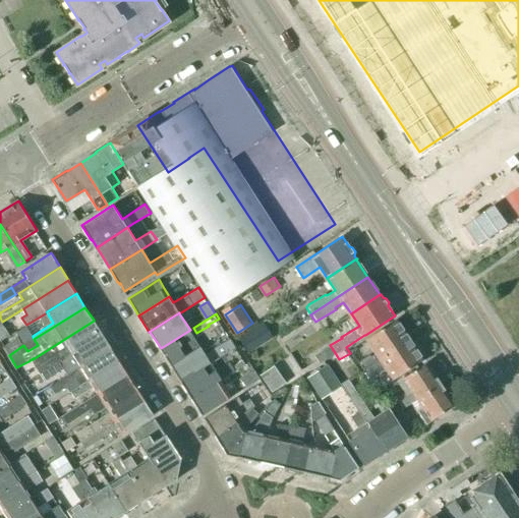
[(365,368),(409,339),(405,333),(406,333),(404,330),(403,325),(399,323),(397,319),(368,338),(378,353),(372,356),(370,354),(360,361),(365,368)]
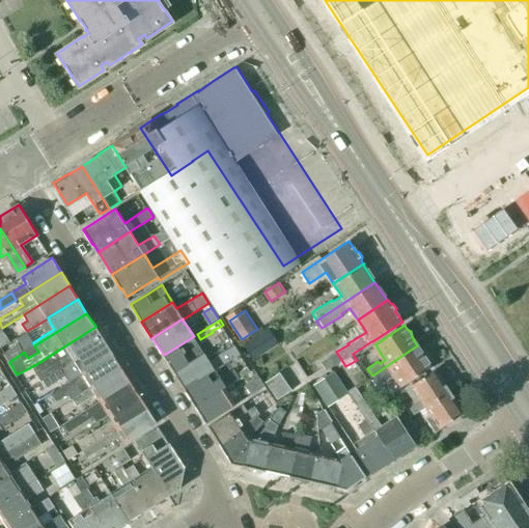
[(42,380),(105,340),(95,327),(33,366),(37,372),(36,372),(42,380)]
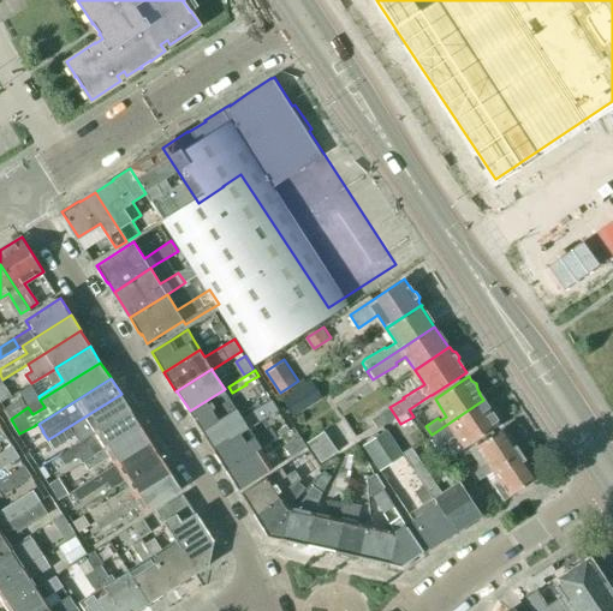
[(0,399),(1,401),(12,394),(3,379),(0,381),(0,399)]
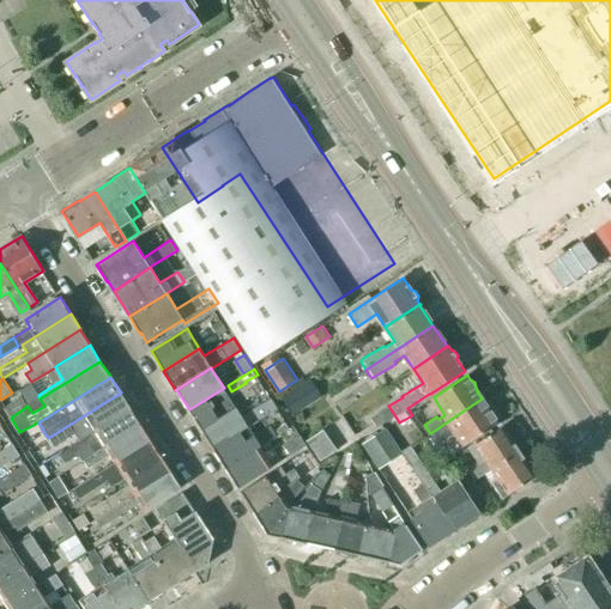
[(294,413),(322,396),(310,378),(282,395),(294,413)]
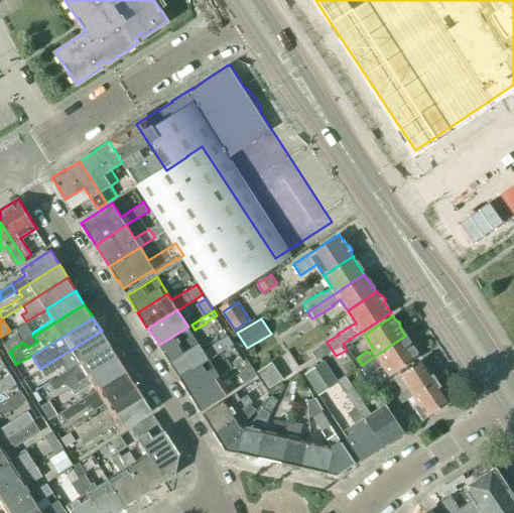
[(199,343),(199,342),(194,335),(188,327),(159,345),(169,361),(199,343)]
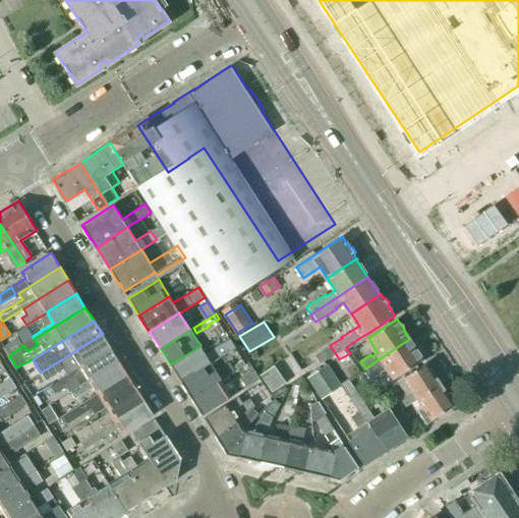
[(67,375),(111,347),(103,334),(41,372),(46,380),(63,368),(67,375)]
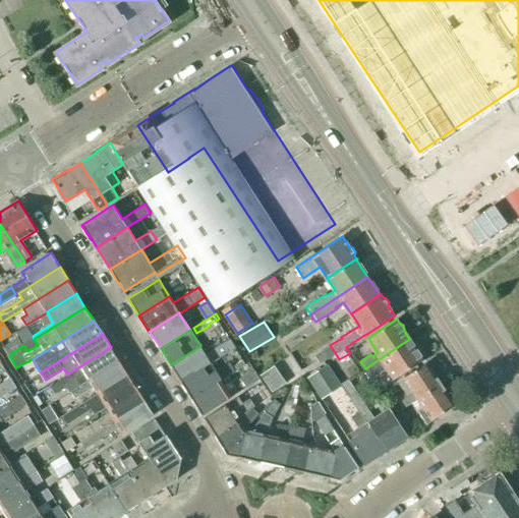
[(9,355),(23,345),(18,336),(3,346),(9,355)]
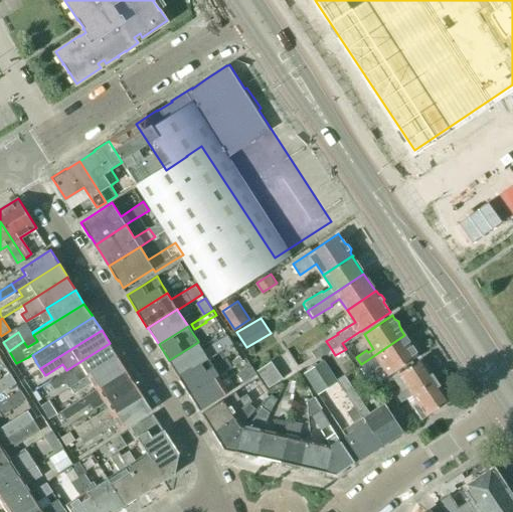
[(198,342),(169,360),(179,376),(208,358),(233,342),(227,333),(202,349),(198,342)]
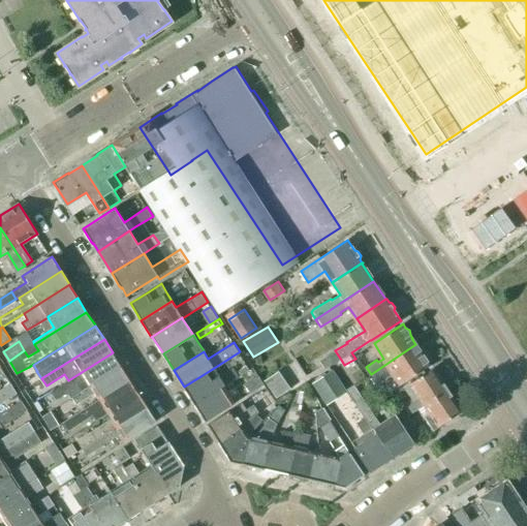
[(415,344),(371,374),(377,384),(394,373),(401,384),(430,365),(428,362),(427,358),(424,354),(422,351),(421,351),(415,344)]
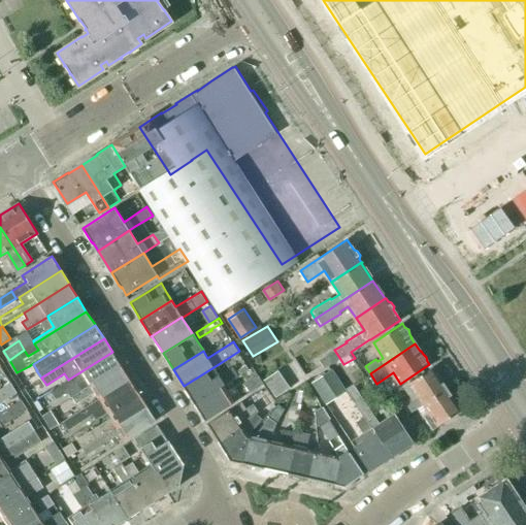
[(88,379),(91,385),(121,365),(112,353),(112,352),(68,380),(52,390),(57,398),(88,379)]
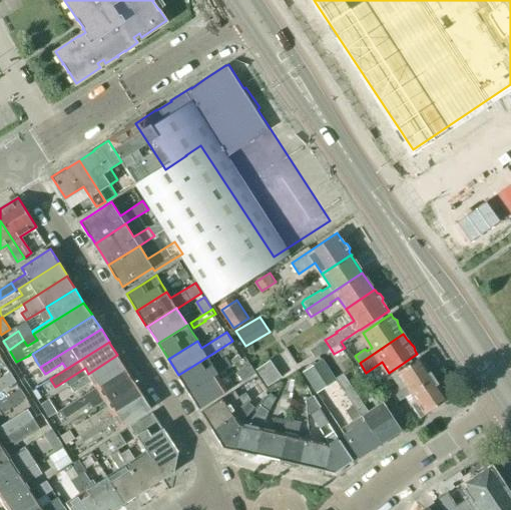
[(96,387),(125,368),(117,355),(88,374),(70,385),(74,392),(92,380),(96,387)]
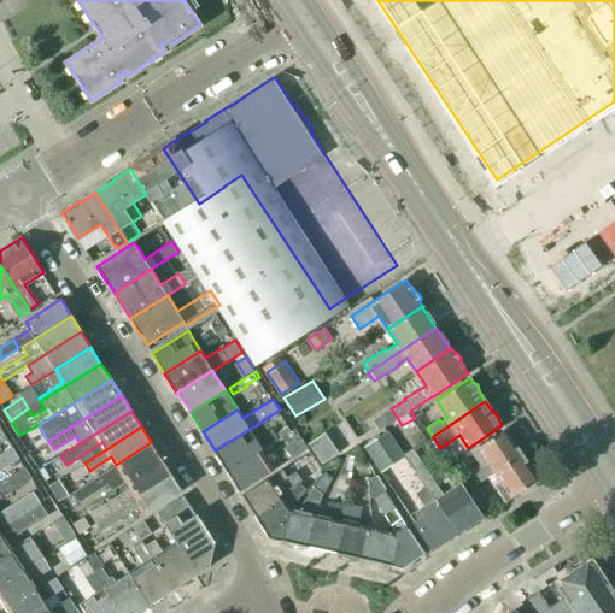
[(227,471),(262,448),(280,437),(274,428),(256,438),(250,429),(215,451),(215,452),(227,471)]
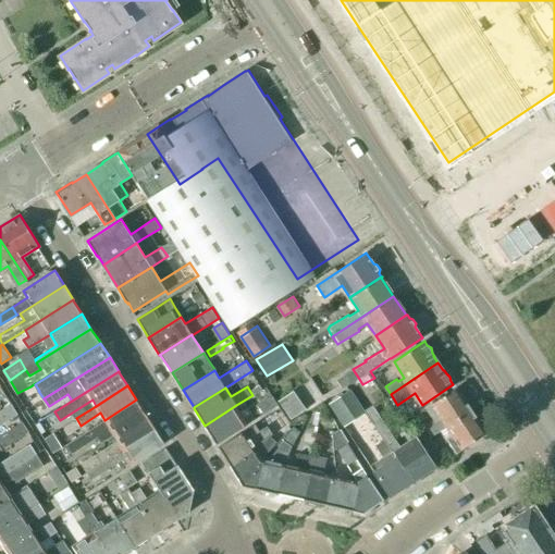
[(442,430),(470,410),(456,388),(427,407),(434,419),(427,425),(432,434),(426,439),(421,433),(415,438),(419,444),(433,435),(432,435),(442,430)]
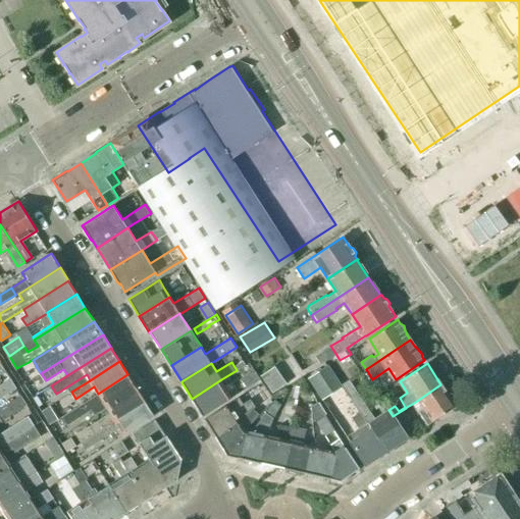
[(323,399),(343,385),(328,364),(309,377),(323,399)]
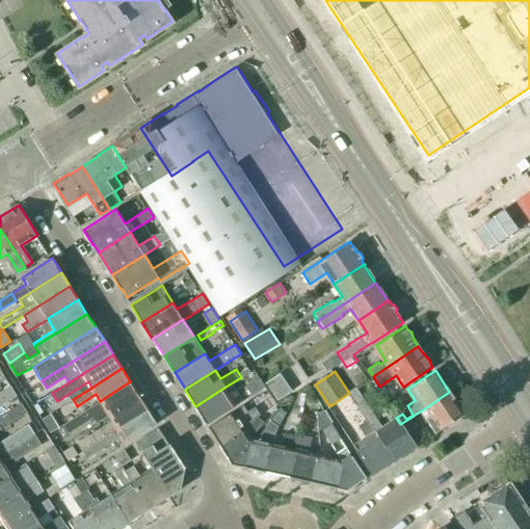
[(279,399),(293,390),(281,372),(266,382),(279,399)]
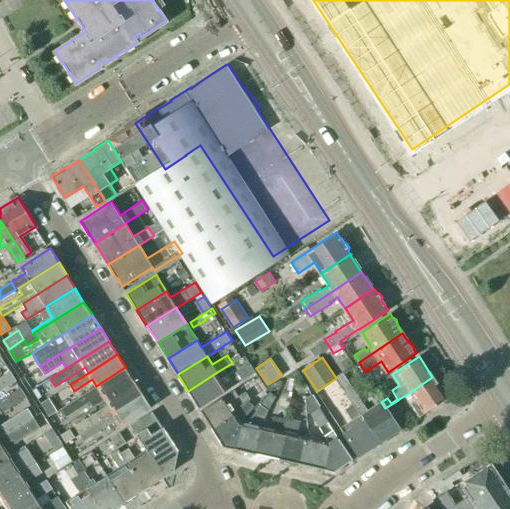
[(242,379),(256,371),(250,362),(236,370),(242,379)]
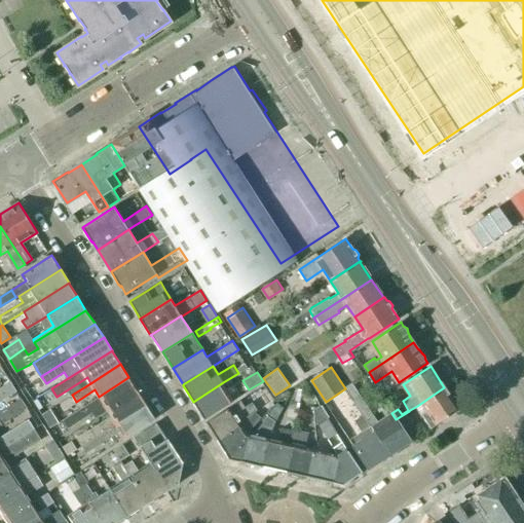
[(108,410),(138,391),(138,390),(128,377),(99,397),(64,419),(69,427),(92,412),(97,417),(108,410)]
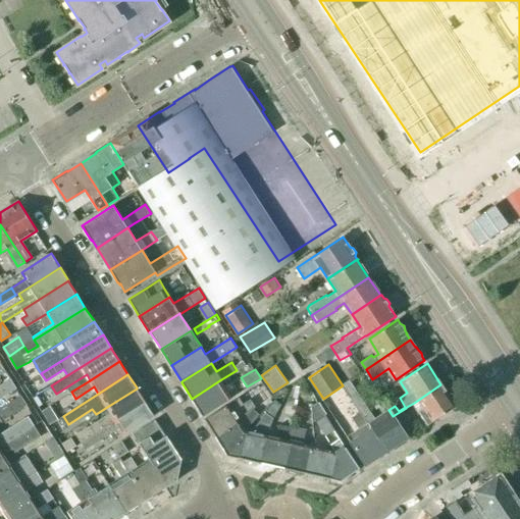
[(0,397),(17,386),(12,377),(0,383),(0,397)]
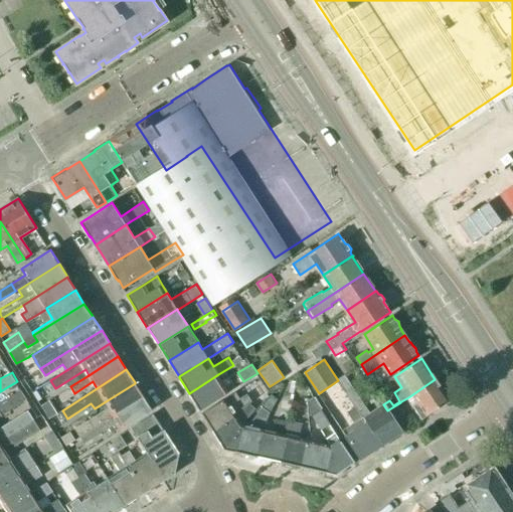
[(387,410),(383,404),(371,412),(353,385),(353,386),(345,373),(337,378),(354,405),(355,405),(380,445),(401,432),(392,417),(387,410)]
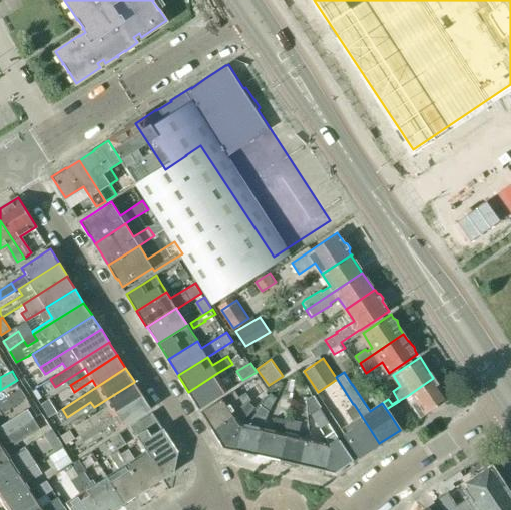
[(217,373),(188,392),(199,409),(228,390),(217,373)]
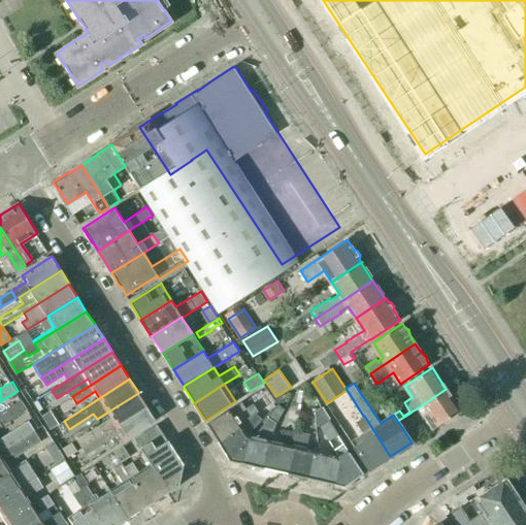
[(446,389),(419,407),(425,416),(424,416),(432,429),(460,411),(446,389)]
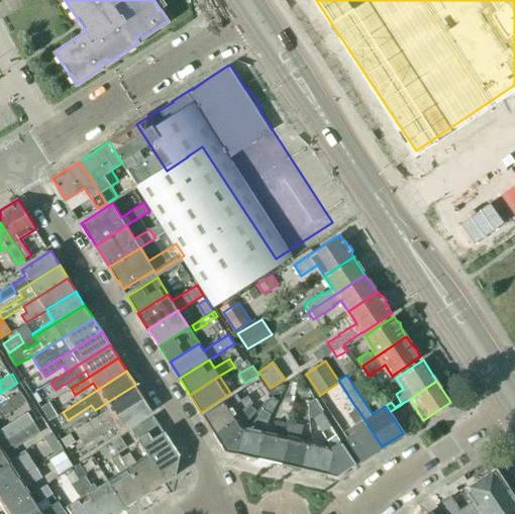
[(81,437),(144,398),(135,385),(106,403),(109,409),(76,430),(81,437)]
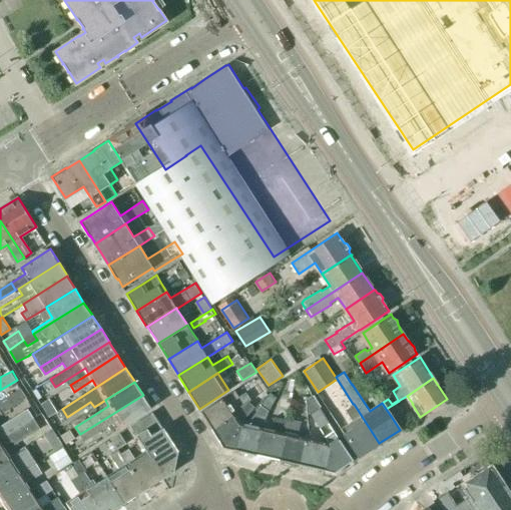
[(41,403),(50,398),(50,397),(48,398),(40,385),(33,390),(41,403)]
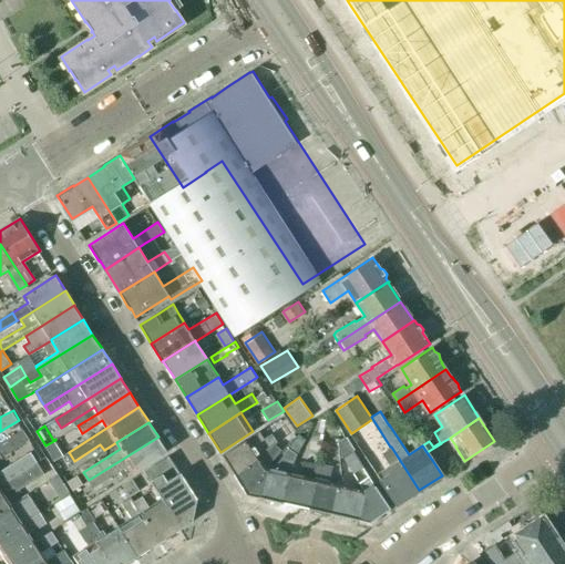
[(0,457),(31,439),(24,428),(0,443),(0,457)]
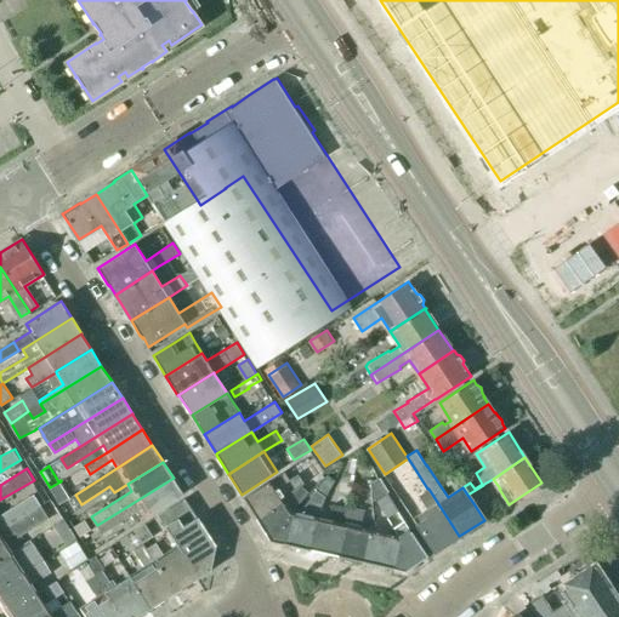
[(288,502),(305,481),(299,473),(290,479),(285,472),(243,498),(259,521),(288,502)]
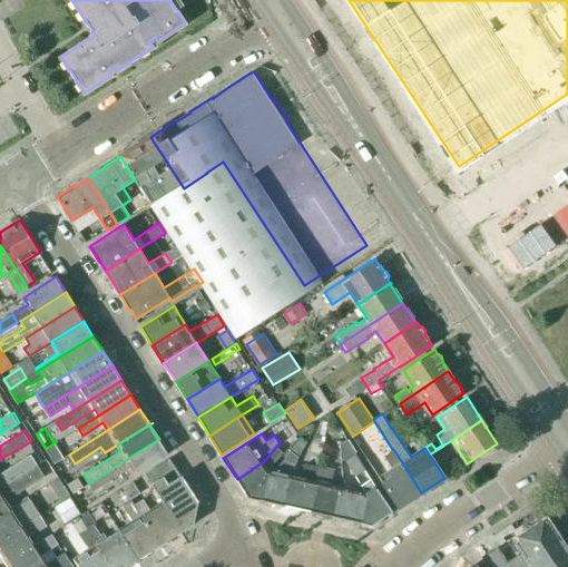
[(285,505),(292,475),(299,456),(307,441),(301,436),(290,450),(286,449),(267,469),(258,499),(285,505)]
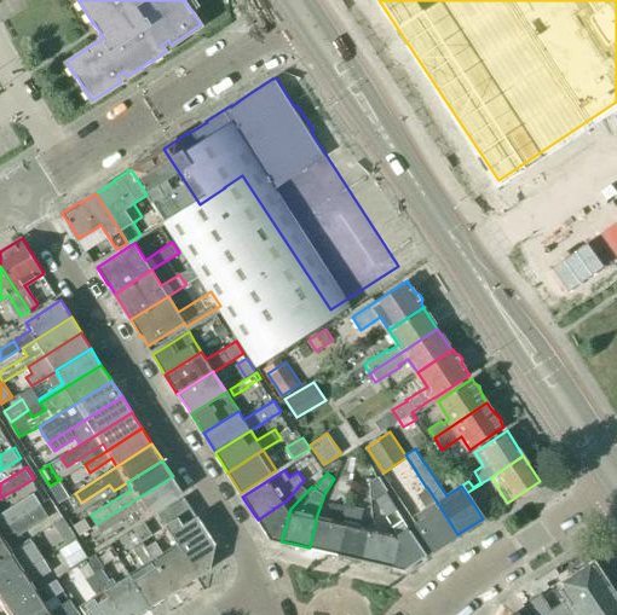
[(373,492),(382,487),(378,475),(370,479),(373,492)]
